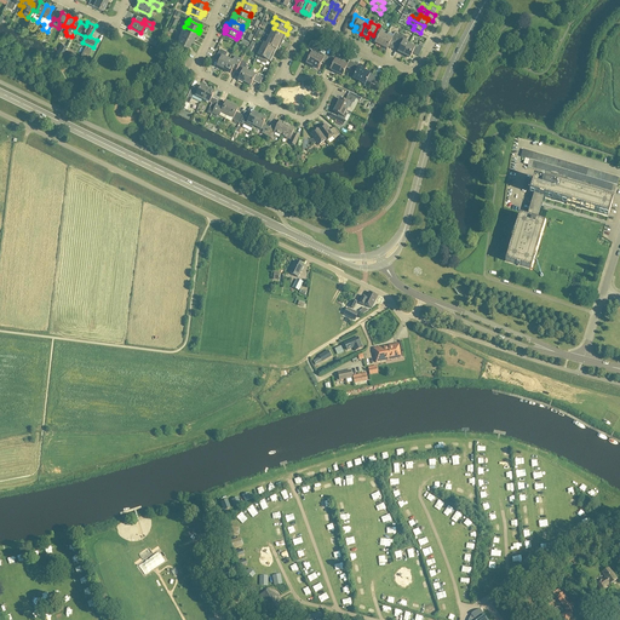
[(375,44),(382,47),(386,35),(380,33),(384,27),(380,26),(375,33),(379,35),(375,44)]
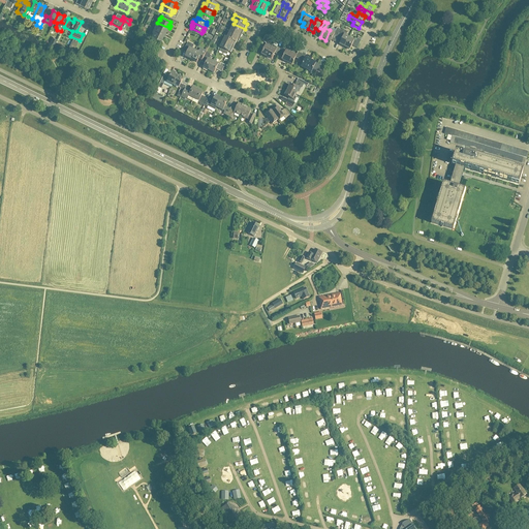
[(169,28),(157,23),(155,26),(156,26),(155,28),(164,33),(166,30),(168,31),(169,28)]
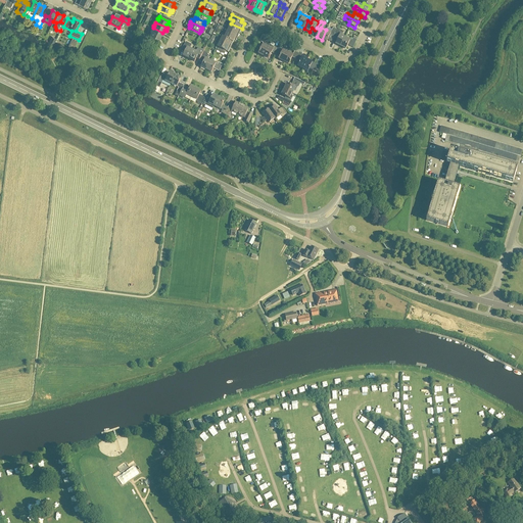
[(239,34),(241,30),(242,29),(231,24),(229,28),(239,34)]
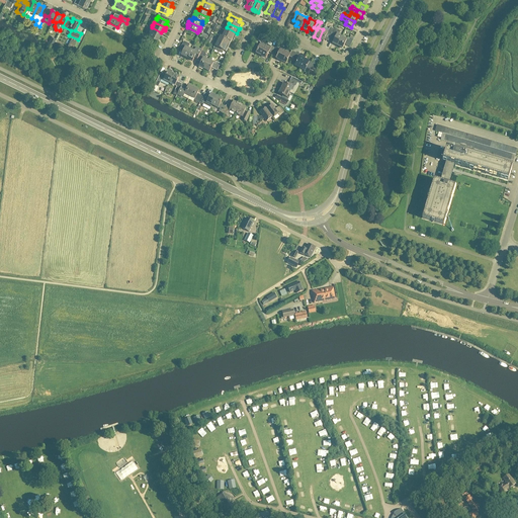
[(161,32),(152,27),(151,27),(150,31),(149,33),(158,38),(160,35),(162,36),(163,33),(161,32)]
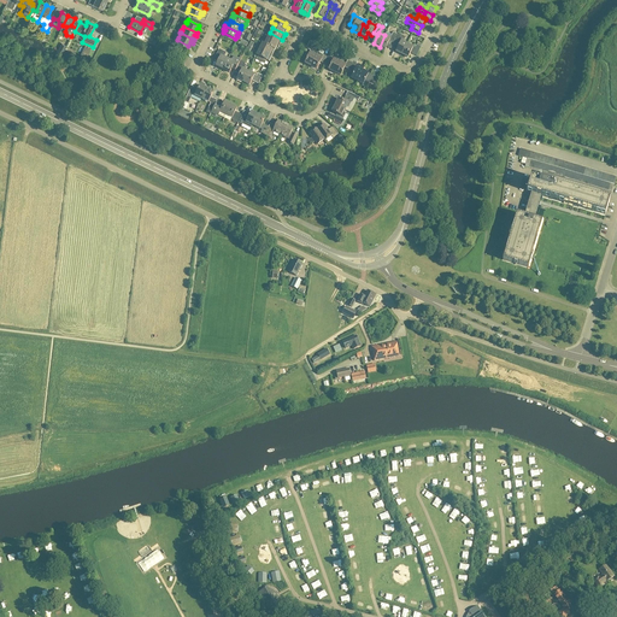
[(268,39),(280,45),(282,40),(270,33),(268,39)]
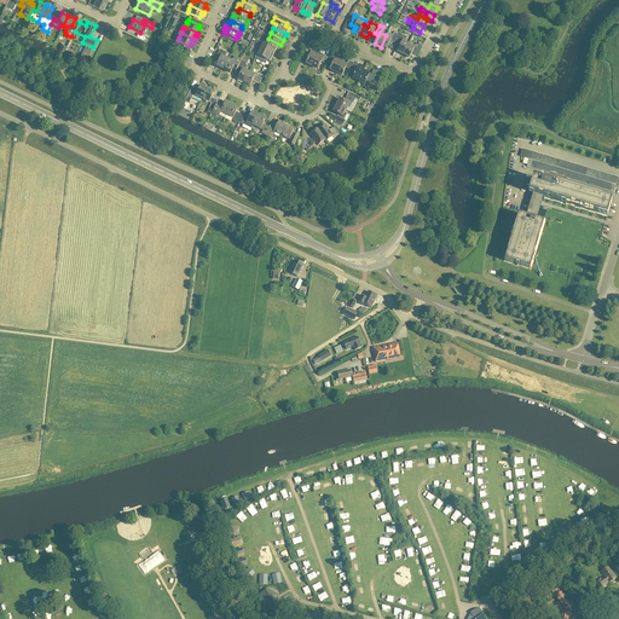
[(386,35),(381,47),(387,50),(391,41),(394,42),(398,34),(394,33),(392,39),(386,35)]
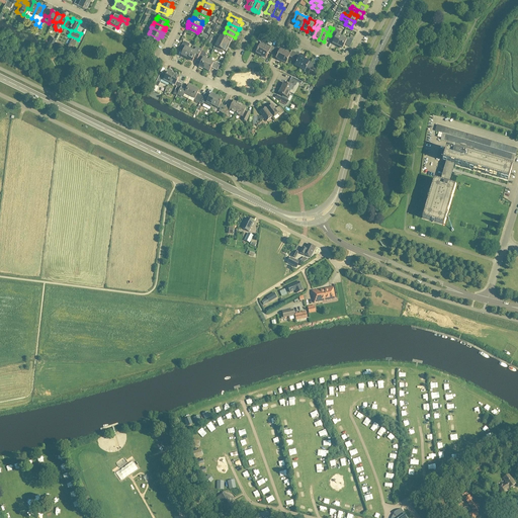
[(332,44),(337,46),(342,37),(339,36),(340,34),(339,34),(340,31),(334,29),(331,35),(335,37),(332,44)]
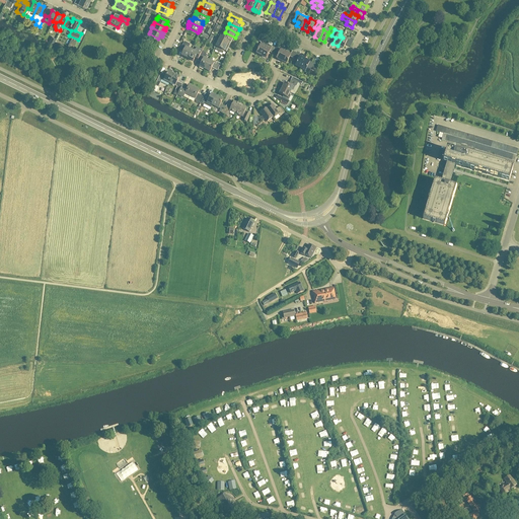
[(235,38),(225,32),(222,38),(229,41),(229,42),(231,42),(231,43),(233,39),(234,40),(235,38)]
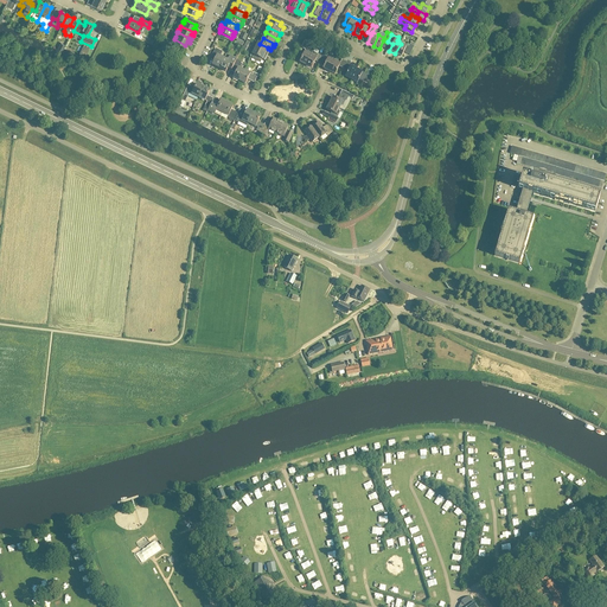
[(270,49),(268,49),(268,48),(260,44),(259,43),(255,49),(267,55),(268,52),(270,49)]
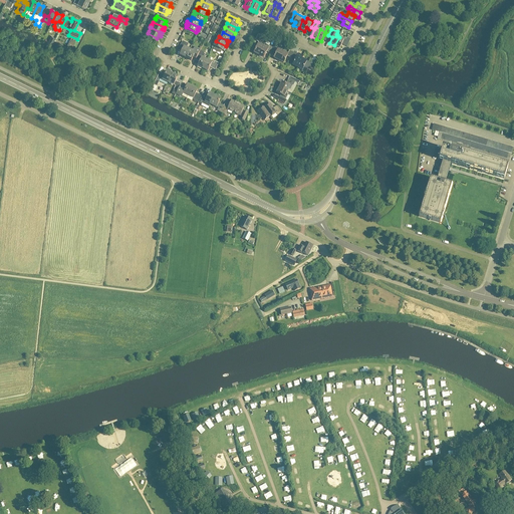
[(350,39),(351,37),(348,36),(347,38),(347,37),(346,40),(339,37),(334,45),(340,48),(342,43),(344,44),(343,45),(347,47),(350,39)]
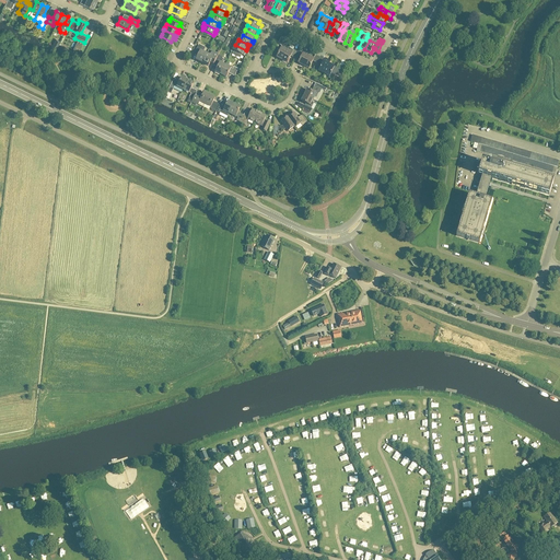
[(196,60),(202,63),(207,54),(203,53),(206,48),(199,45),(196,53),(199,54),(196,60)]
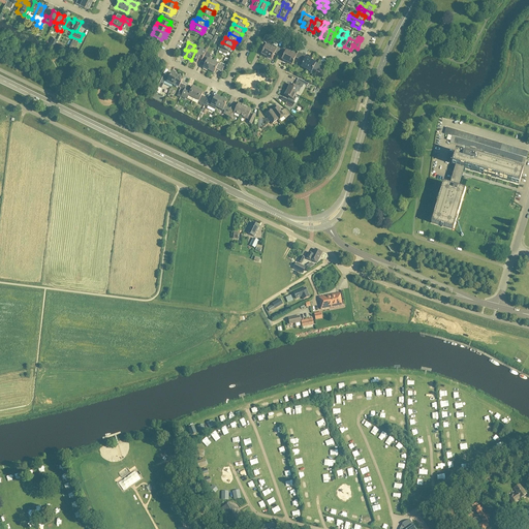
[(230,53),(232,48),(222,42),(220,48),(230,53)]
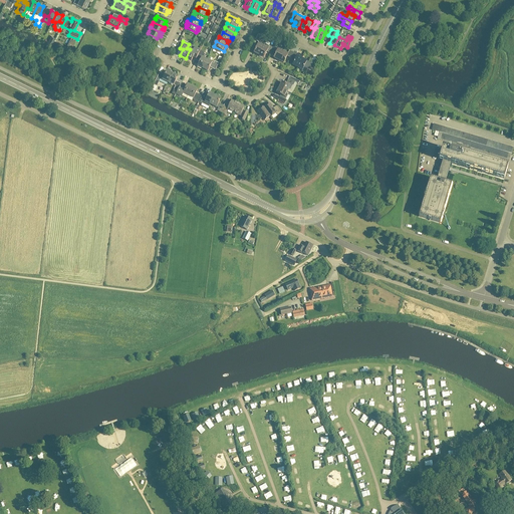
[(258,44),(254,53),(259,55),(264,44),(262,43),(260,42),(258,44)]
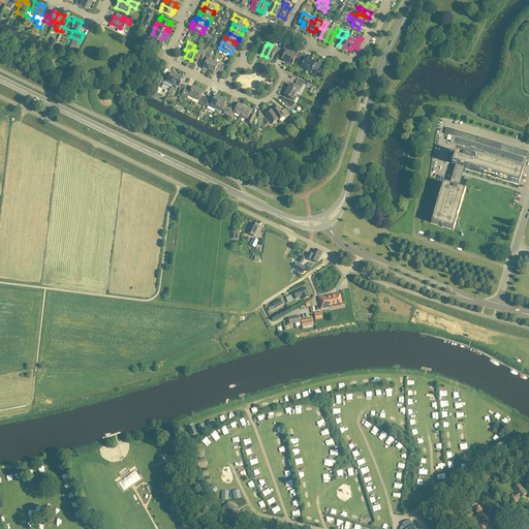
[(272,45),(267,57),(272,60),(275,54),(277,55),(280,50),(272,45)]
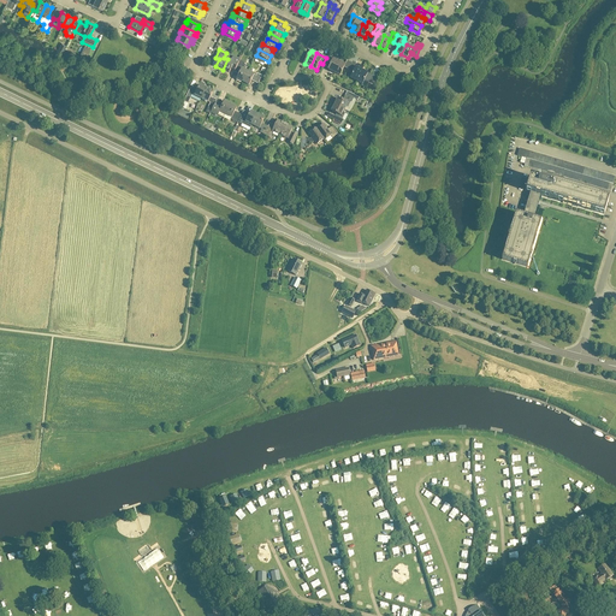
[(335,73),(339,63),(333,59),(335,57),(330,54),(326,60),(332,63),(329,70),(335,73)]
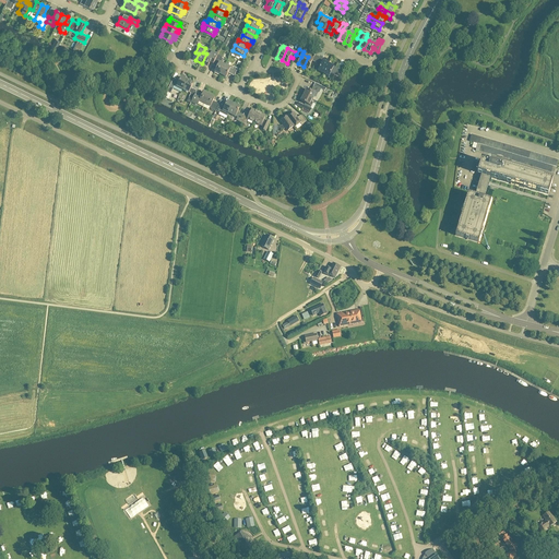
[(206,54),(202,63),(209,67),(210,63),(213,64),(214,63),(215,62),(217,56),(218,55),(212,51),(210,56),(206,54)]
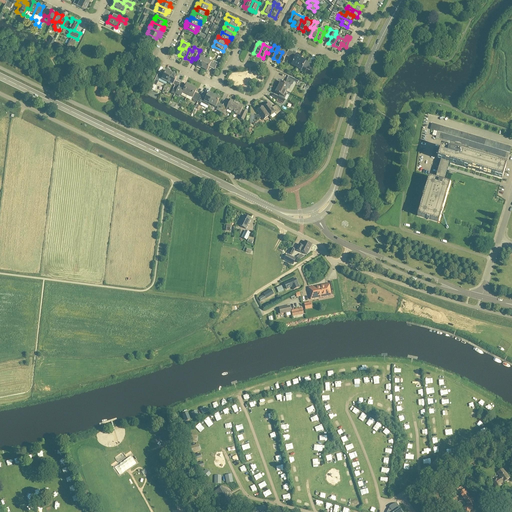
[(286,56),(290,58),(290,57),(292,52),(288,50),(287,54),(282,52),(278,61),(282,63),(286,56)]
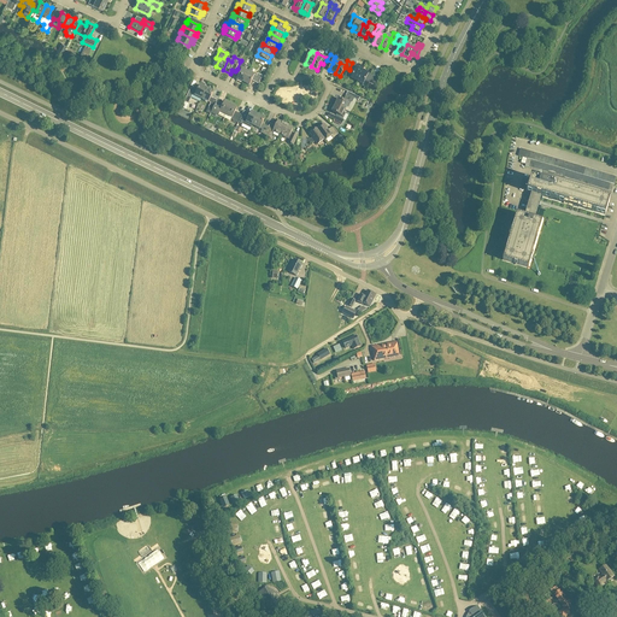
[(246,68),(247,65),(240,62),(238,69),(236,70),(241,72),(238,80),(244,82),(248,72),(246,71),(246,69),(246,68)]
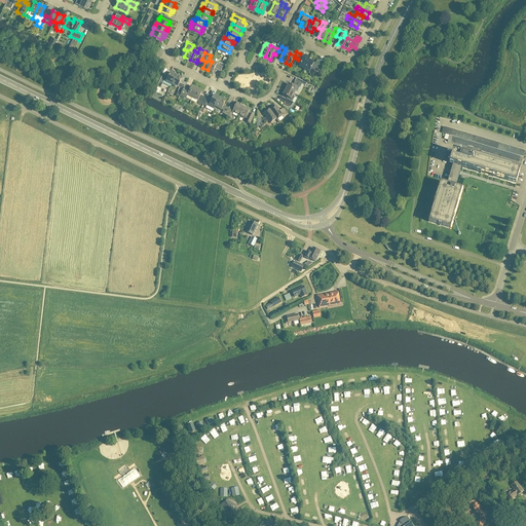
[(299,67),(304,69),(309,60),(310,58),(305,55),(299,67)]
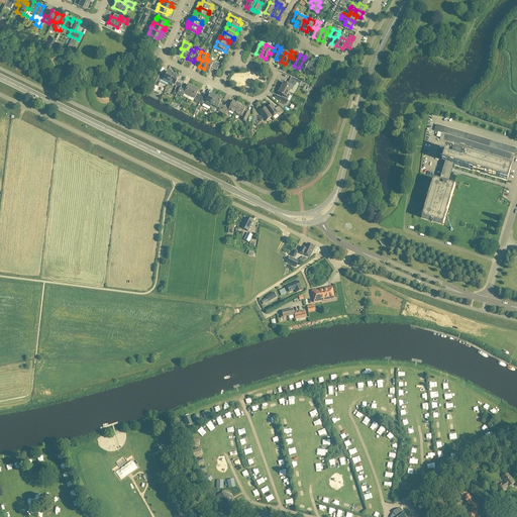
[(309,62),(304,59),(299,68),(304,71),(304,72),(306,73),(307,72),(308,73),(311,66),(313,68),(316,62),(313,61),(312,63),(309,62)]
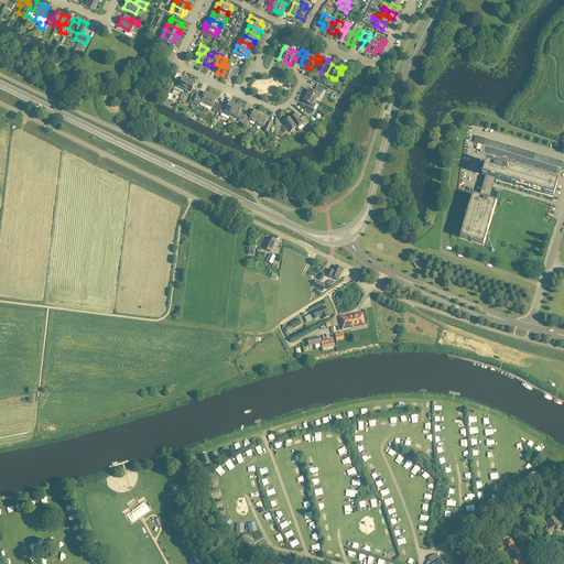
[(227,66),(223,75),(228,78),(230,74),(237,77),(240,69),(236,67),(235,69),(227,66)]
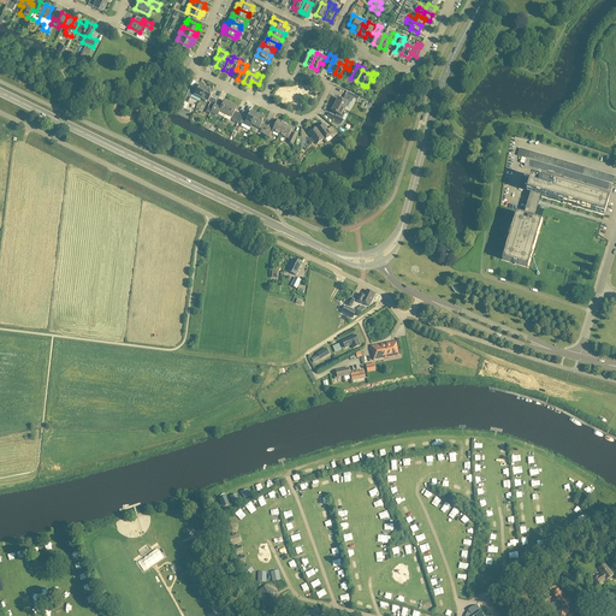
[(190,88),(184,101),(181,107),(185,110),(188,104),(193,94),(195,95),(194,95),(201,99),(206,89),(200,86),(196,92),(194,90),(195,89),(190,88)]
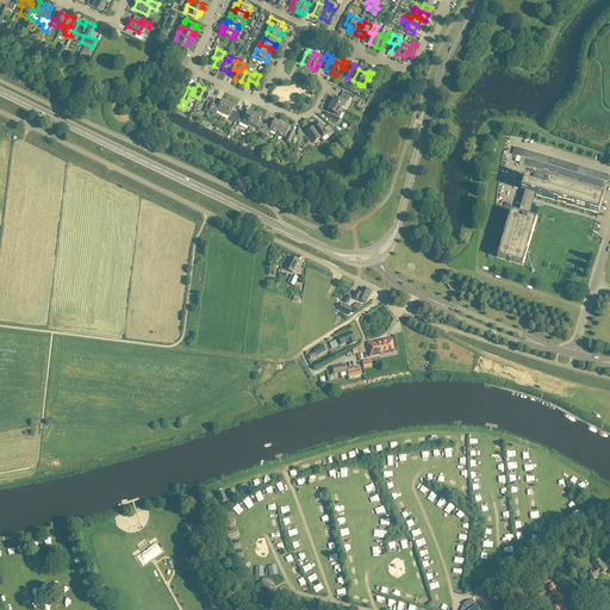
[(206,106),(210,107),(215,99),(210,98),(207,97),(211,91),(204,88),(199,98),(206,101),(209,103),(206,106)]
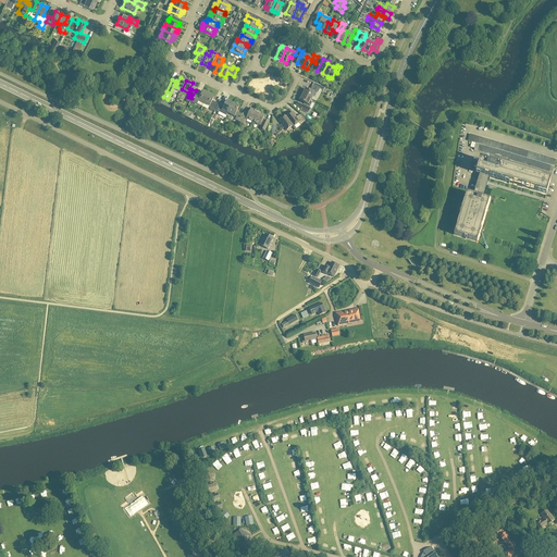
[(302,95),(311,100),(313,97),(314,97),(316,95),(317,93),(318,93),(320,89),(312,86),(310,91),(306,89),(302,95)]
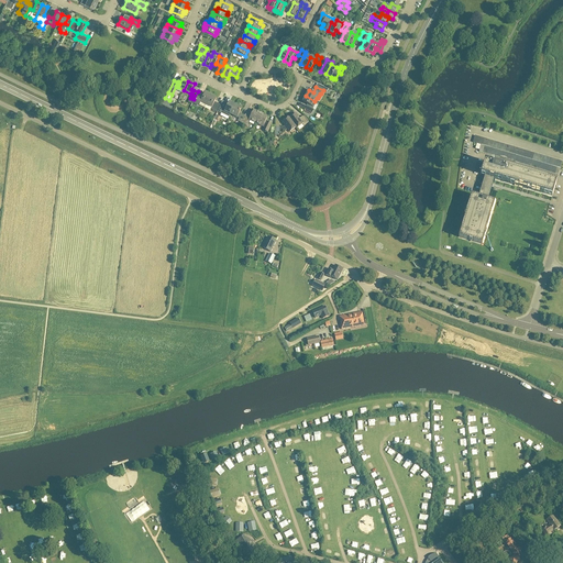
[(200,102),(206,105),(211,96),(206,92),(203,97),(197,94),(192,103),(199,107),(200,102)]
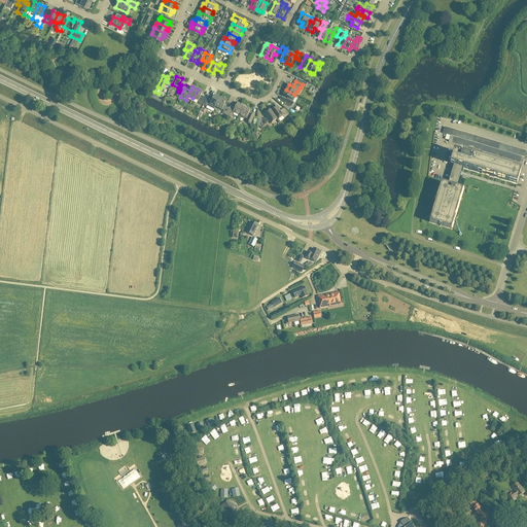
[(203,92),(198,90),(192,98),(198,101),(197,103),(203,105),(204,105),(207,99),(201,96),(203,92)]
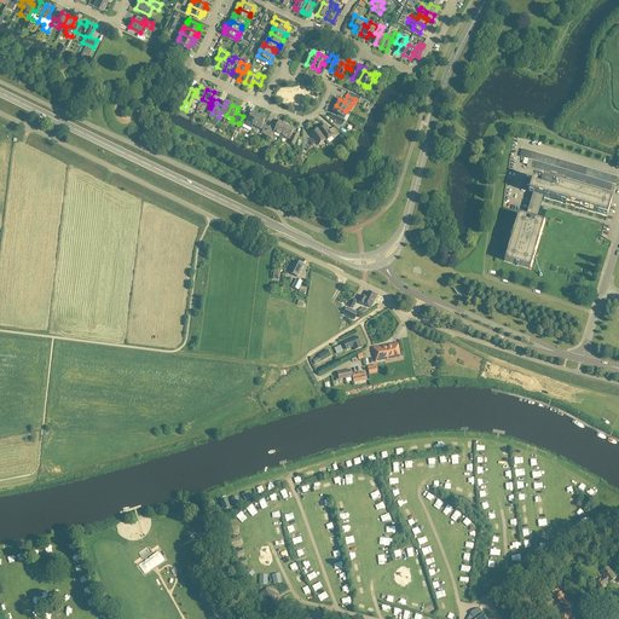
[(345,114),(346,111),(336,105),(333,113),(337,115),(335,121),(343,125),(345,121),(343,120),(345,119),(346,115),(345,114)]
